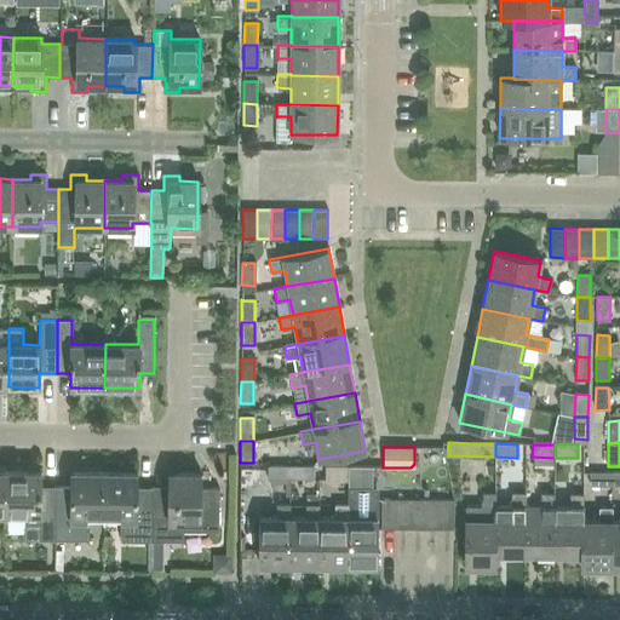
[(428,453),(415,460),(425,476),(437,469),(428,453)]
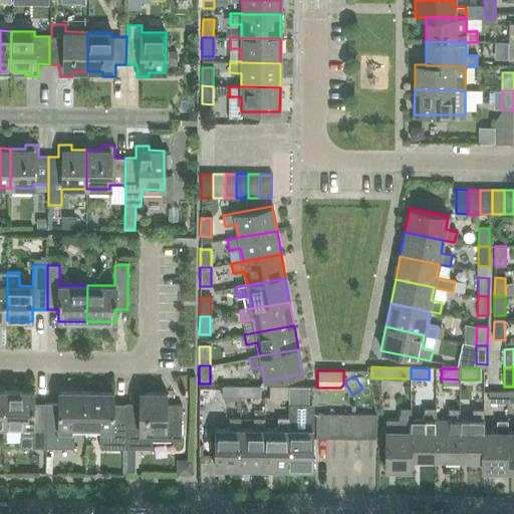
[(240,386),(222,386),(221,386),(222,397),(240,398),(240,386)]
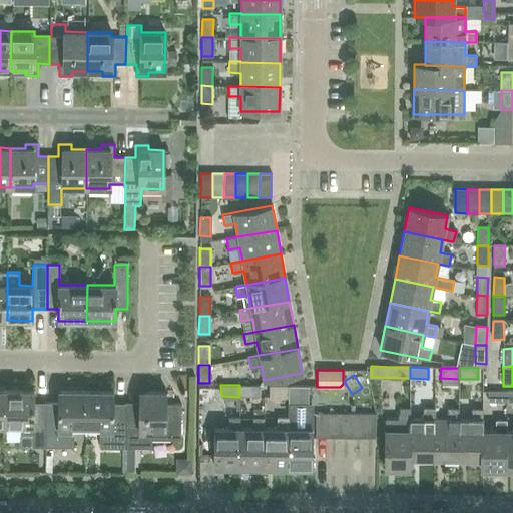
[(259,397),(259,387),(259,386),(239,385),(239,397),(259,397)]
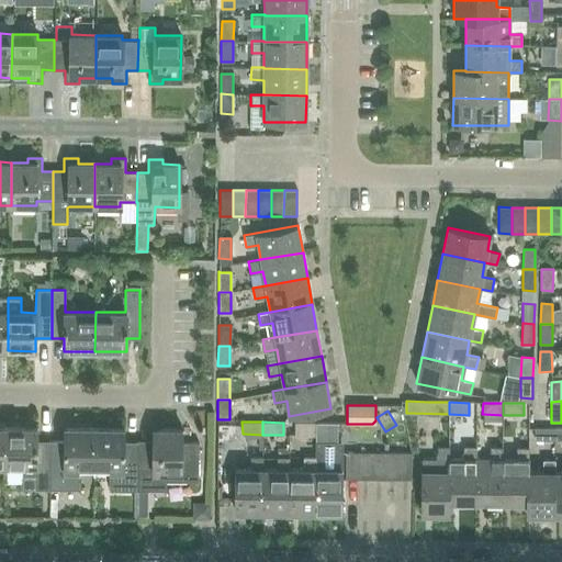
[(315,435),(315,423),(294,423),(294,435),(315,435)]
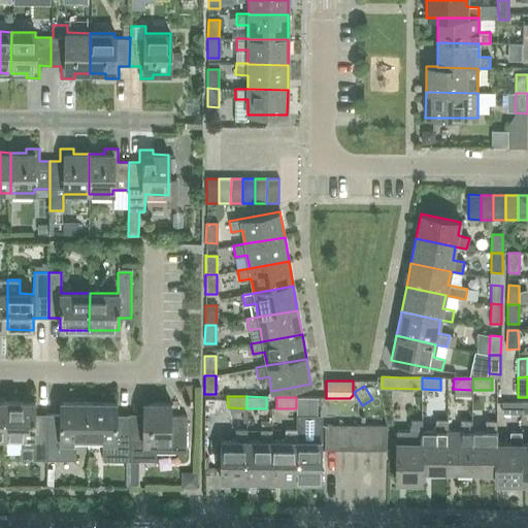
[(46,460),(47,415),(34,415),(34,402),(6,402),(6,441),(22,442),(22,447),(33,447),(33,460),(46,460)]
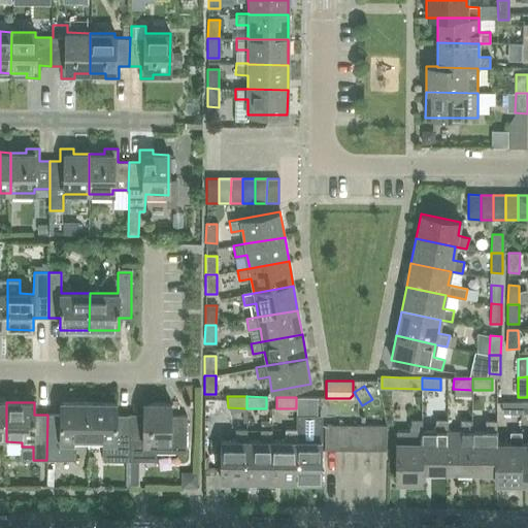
[(88,443),(88,403),(60,402),(60,415),(47,415),(46,460),(73,460),(73,443),(88,443)]
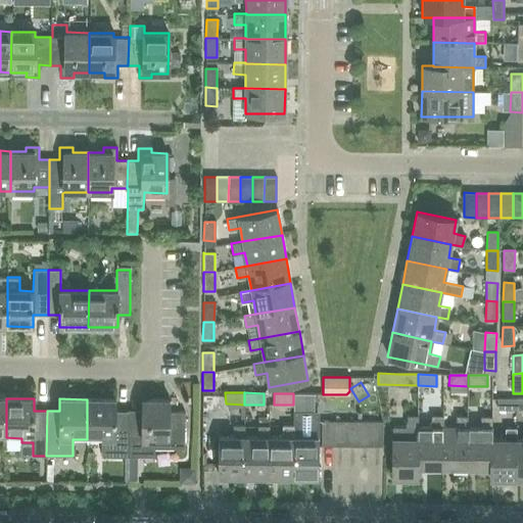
[(517,411),(517,399),(497,398),(497,410),(517,411)]
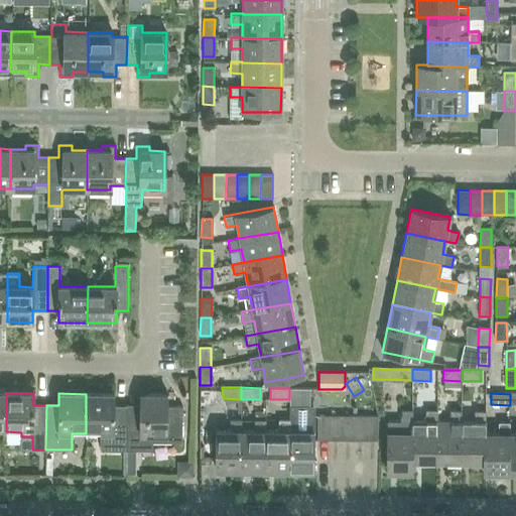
[(126,450),(126,406),(114,406),(114,394),(86,394),(86,433),(100,434),(100,449),(126,450)]
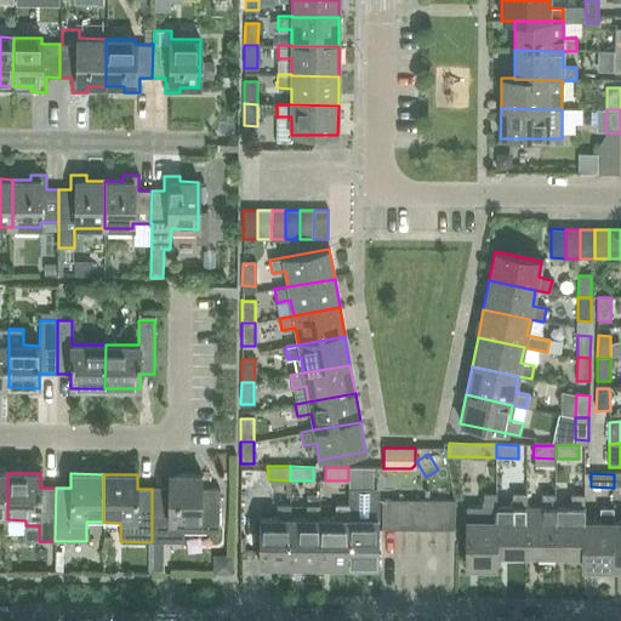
[(220,489),(200,489),(201,474),(169,474),(169,488),(152,488),(152,489),(152,542),(183,542),(183,533),(218,533),(220,489)]
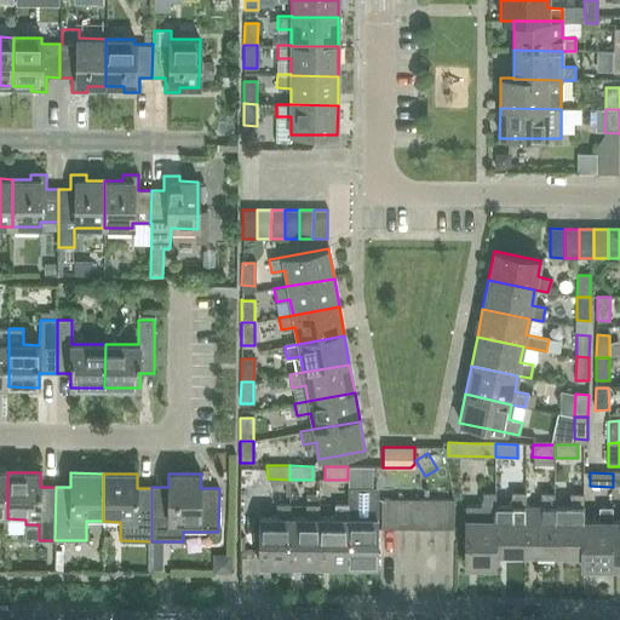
[(348,505),(348,518),(346,566),(377,566),(377,497),(372,488),(348,488),(348,505)]
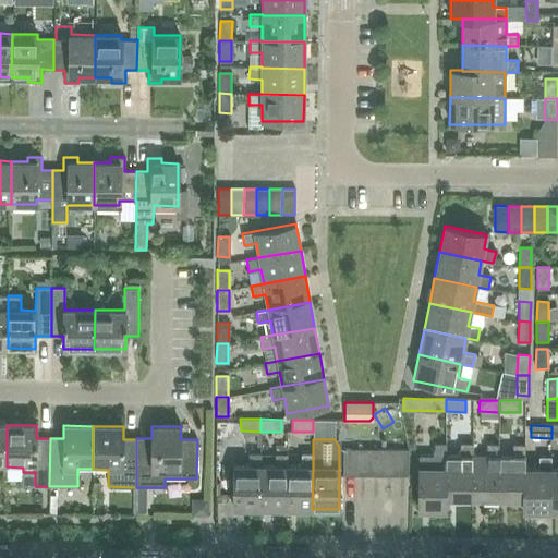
[(472,457),(473,457),(473,444),(461,444),(461,457),(446,456),(445,498),(446,498),(471,498),(472,457)]
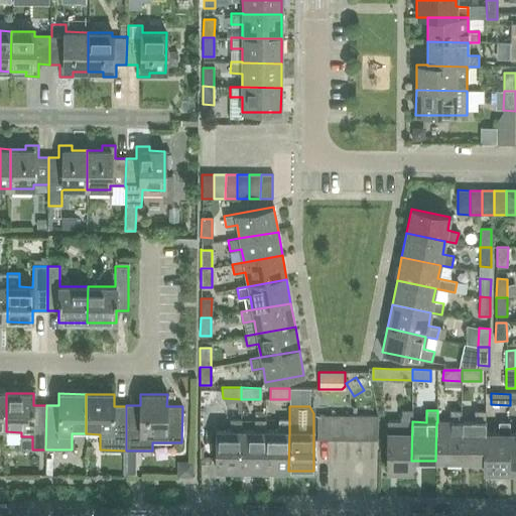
[(461,422),(462,422),(462,410),(450,410),(450,422),(437,422),(436,422),(435,461),(460,462),(461,422)]
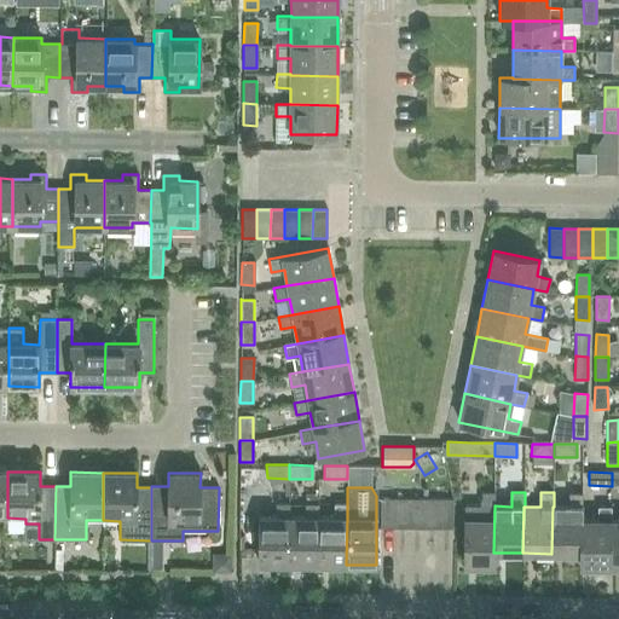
[(583,493),(570,492),(570,507),(554,507),(553,507),(551,554),(580,554),(582,520),(583,520),(583,493)]
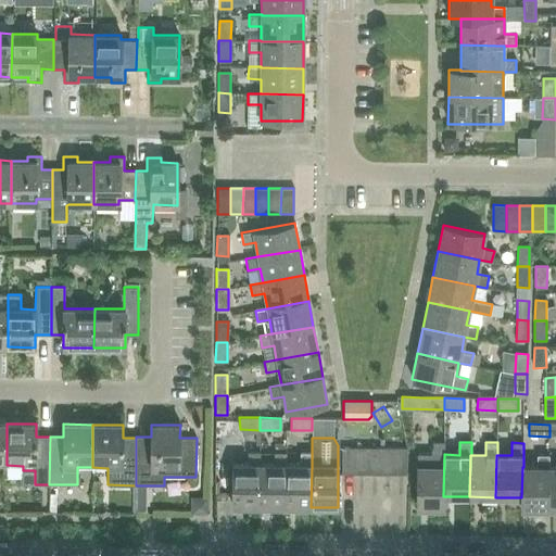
[(444,454),(444,443),(432,443),(432,455),(417,454),(417,508),(444,508),(444,496),(443,496),(444,454)]
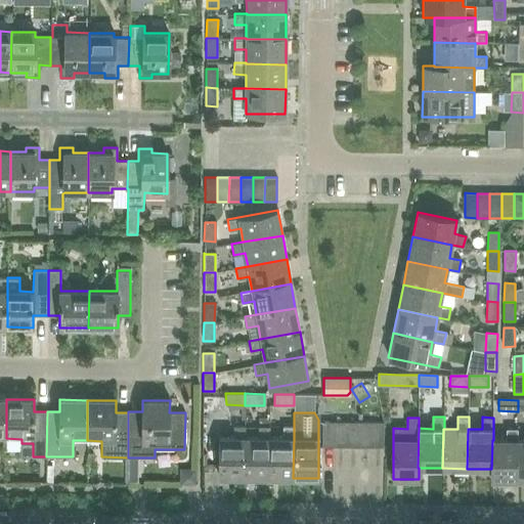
[(334,446),(335,422),(322,422),(321,446),(334,446)]
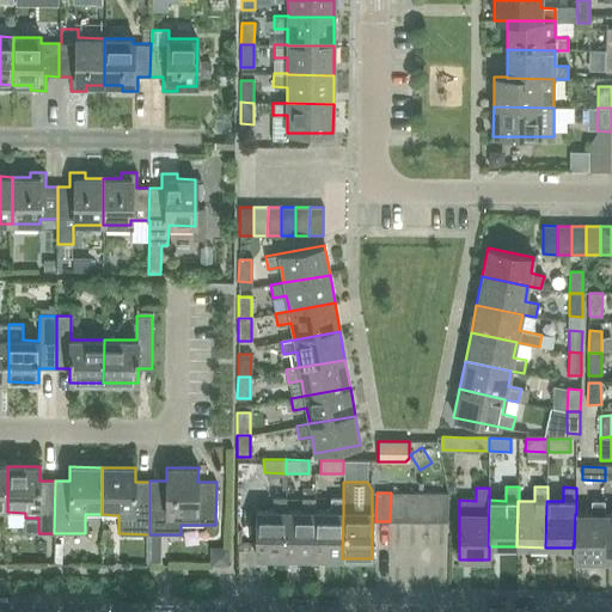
[(404,522),(404,494),(391,493),(390,521),(404,522)]
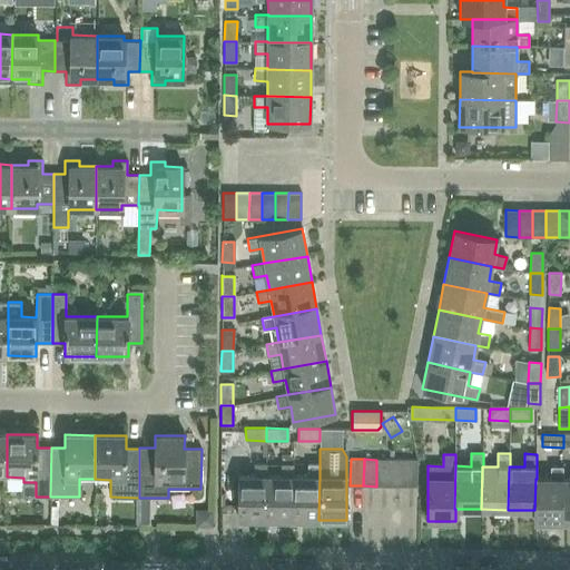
[(390,487),(390,460),(376,460),(376,487),(390,487)]
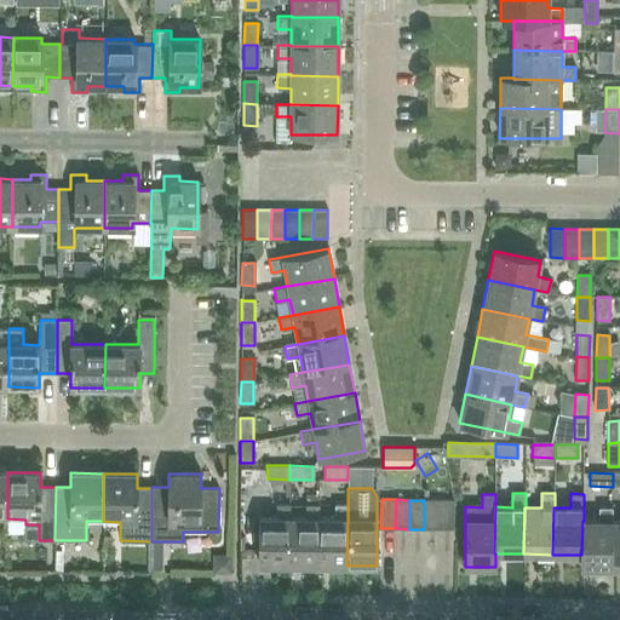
[(438,529),(438,500),(424,500),(424,529),(438,529)]
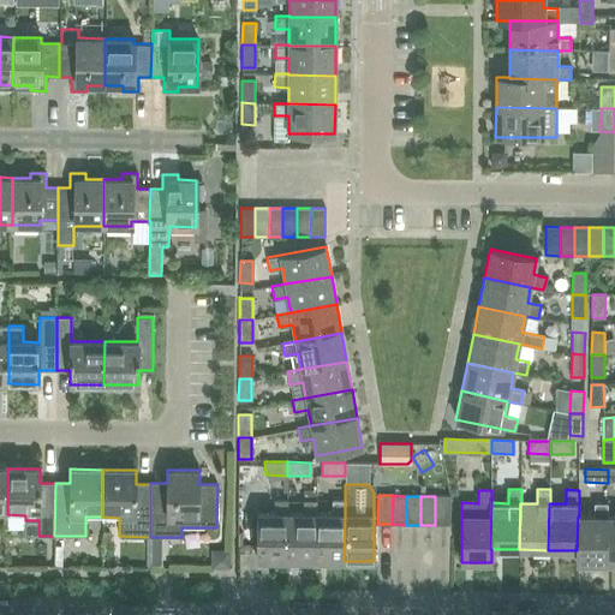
[(435,525),(449,525),(449,496),(435,496),(435,525)]
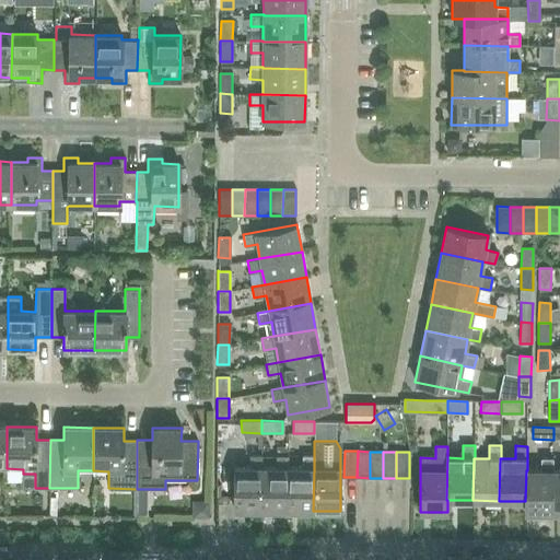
[(260,511),(261,468),(261,455),(249,455),(249,467),(234,467),(233,510),(260,511)]
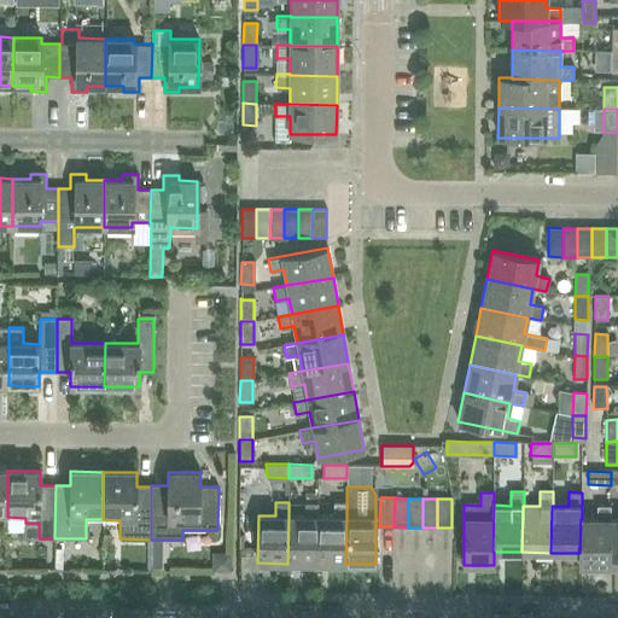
[(316,564),(318,517),(318,502),(304,502),(304,517),(289,517),(287,564),(316,564)]
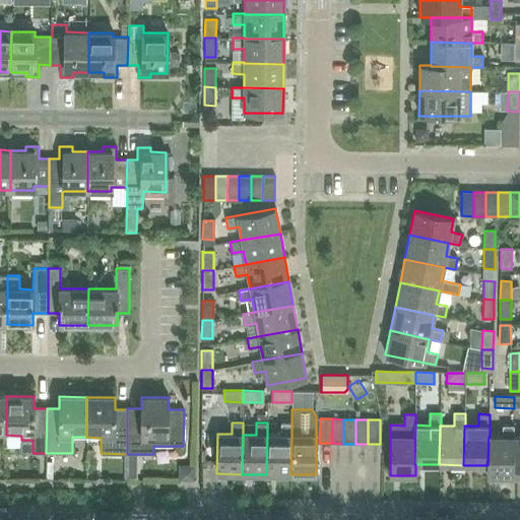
[(290,474),(291,435),(291,424),(280,424),(280,435),(267,435),(266,474),(290,474)]
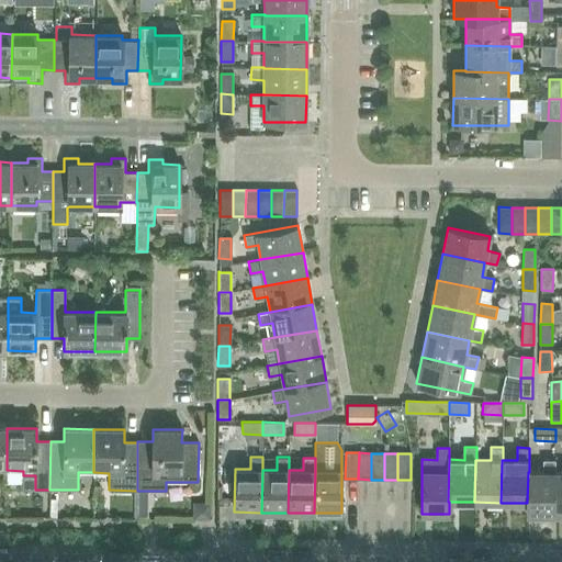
[(553,515),(554,472),(554,460),(542,460),(542,472),(529,472),(528,472),(527,503),(526,515),(553,515)]
